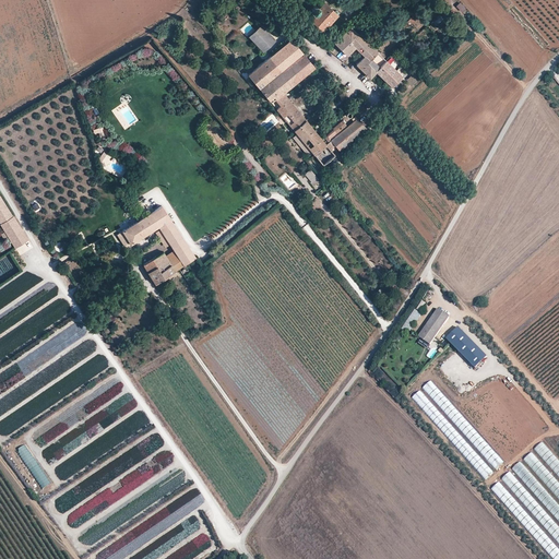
[(308,16),(322,31),(336,14),(324,1),(319,7),(317,6),(313,7),(311,9),(311,12),(312,13),(308,16)]
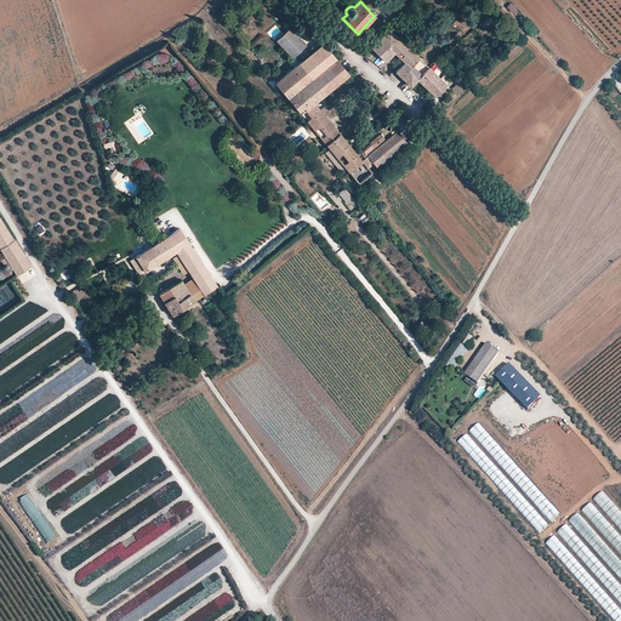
[(506,5),(511,12),(517,9),(511,1),(506,5)]
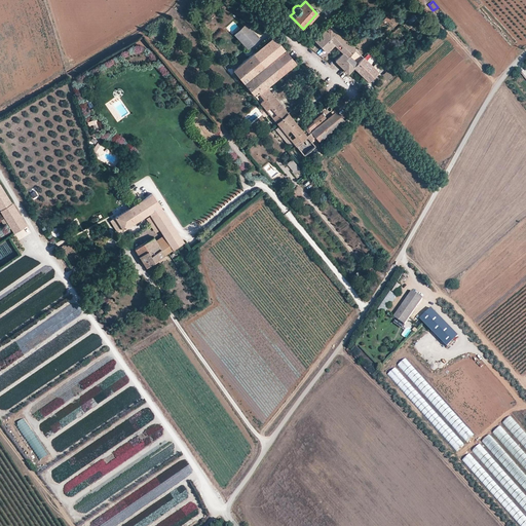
[(233,33),(247,46),(258,36),(245,22),(233,33)]
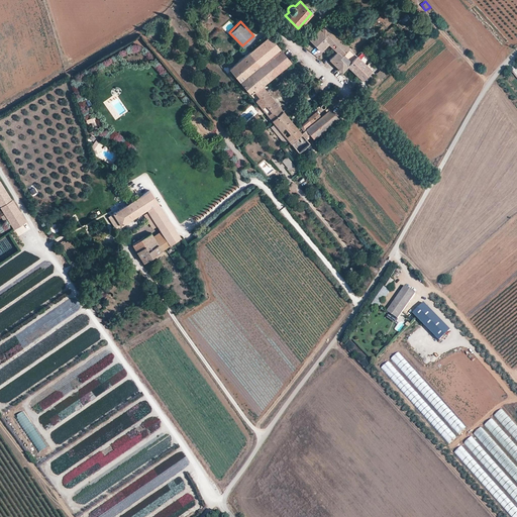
[(309,38),(321,50),(328,42),(337,52),(344,43),(323,24),(309,38)]
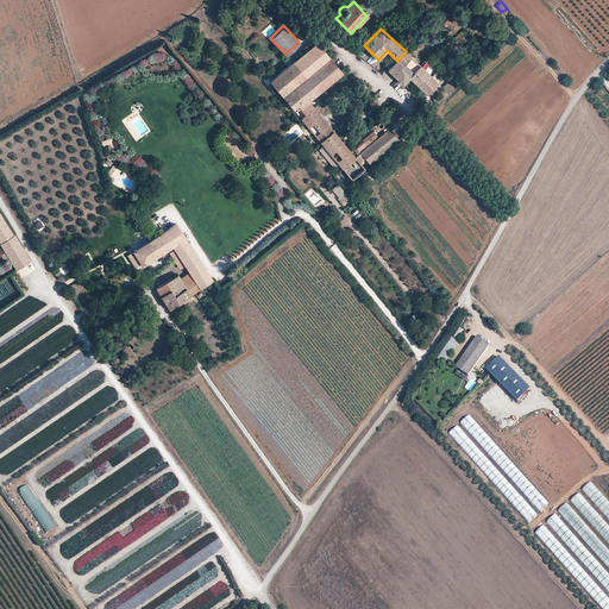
[(293,58),(305,74),(328,54),(316,39),(293,58)]
